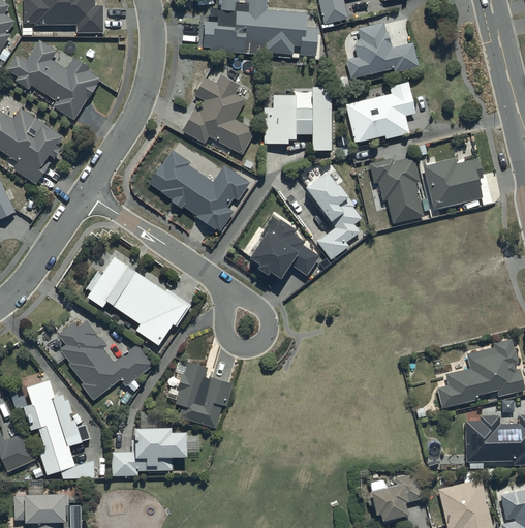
[(0,0),(0,52),(11,36),(7,33),(16,21),(4,13),(9,6),(1,0),(0,0)]
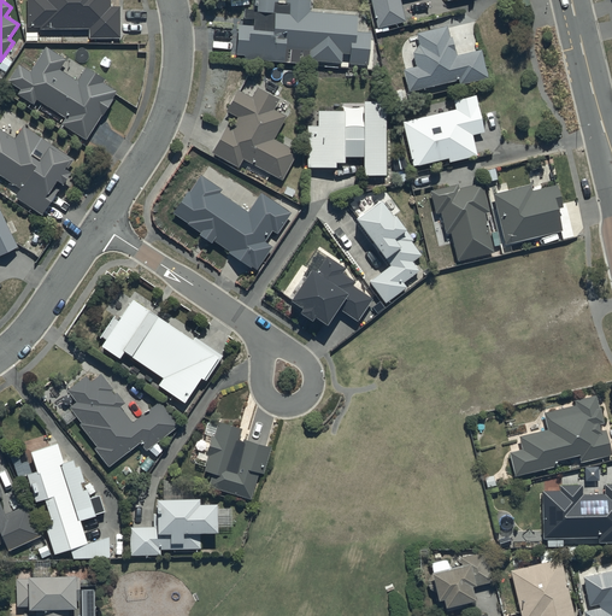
[(27,0),(28,27),(41,27),(41,29),(92,28),(92,39),(121,39),(121,7),(112,7),(112,0),(27,0)]
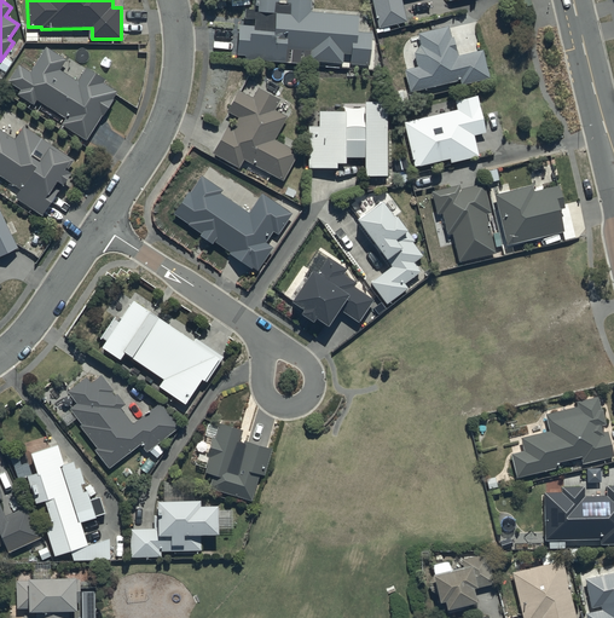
[(247,55),(247,59),(285,62),(287,50),(312,51),(312,62),(343,64),(345,55),(351,55),(349,65),(369,67),(371,33),(361,32),(361,17),(312,13),(312,0),(289,0),(289,4),(279,4),(279,0),(255,0),(255,10),(245,10),(244,26),(239,26),(237,55),(247,55)]
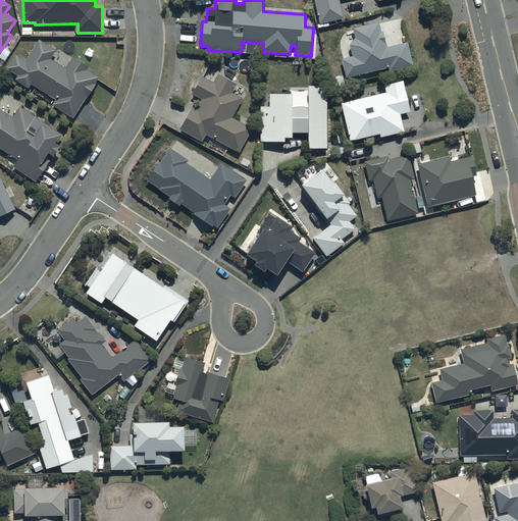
[(314,0),(320,23),(345,18),(340,0),(314,0)]
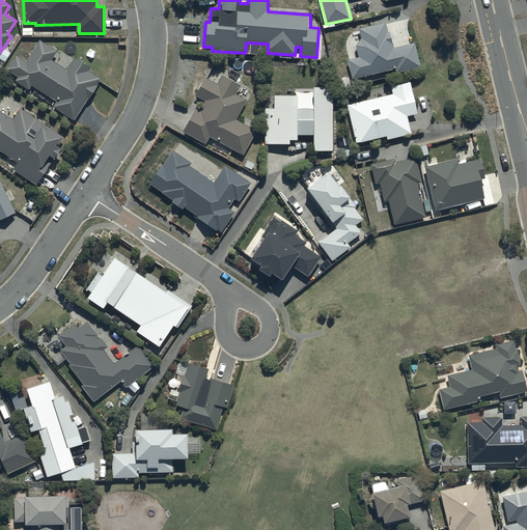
[(348,59),(352,79),(395,68),(396,74),(421,67),(415,44),(395,48),(392,31),(388,32),(386,22),(360,27),(362,38),(357,46),(360,57),(348,59)]
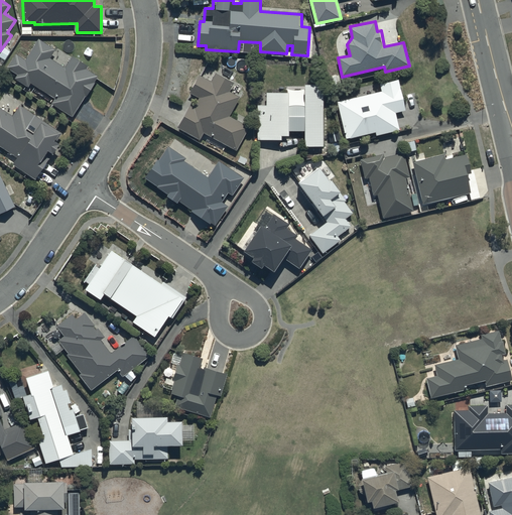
[(15,54),(7,68),(18,75),(15,80),(28,87),(30,83),(54,98),(50,104),(72,117),(85,96),(87,97),(99,77),(87,70),(89,67),(73,56),(67,68),(51,58),(55,50),(39,40),(27,61),(15,54)]
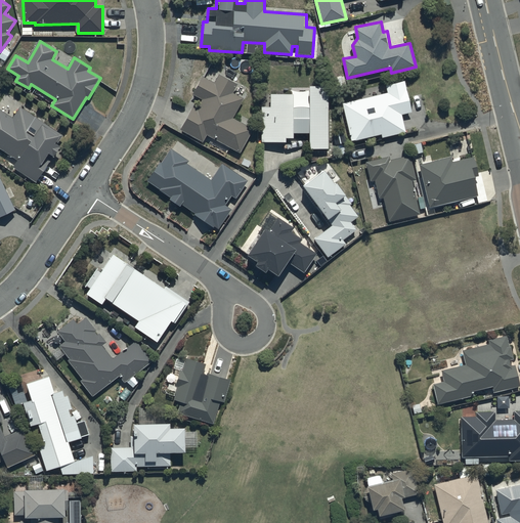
[(239,85),(218,74),(214,83),(202,77),(192,95),(204,101),(199,111),(191,107),(179,130),(203,142),(207,134),(242,154),(255,129),(234,119),(245,99),(233,93),(239,85)]
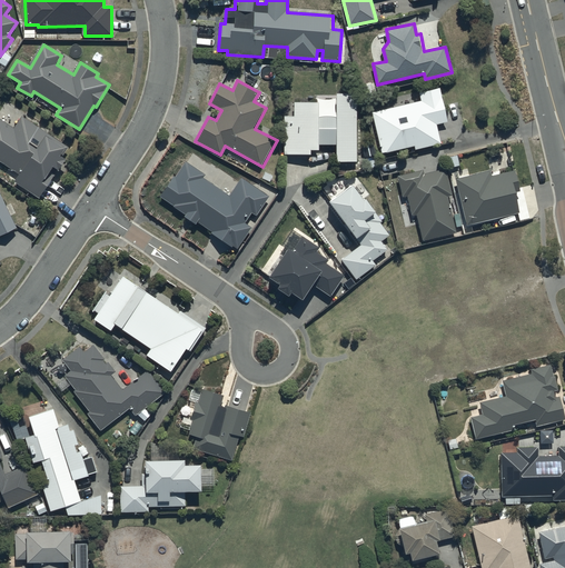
[(422,101),(373,113),(383,153),(415,147),(416,150),(442,143),(437,125),(448,122),(440,88),(420,93),(422,101)]
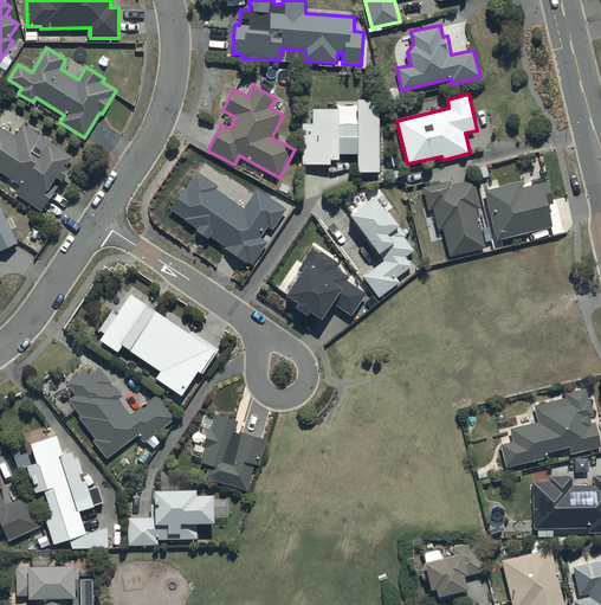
[(338,110),(311,110),(311,124),(302,124),(302,165),(330,165),(330,160),(337,160),(337,154),(356,155),(356,172),(381,173),(381,101),(357,101),(357,103),(338,103),(338,110)]
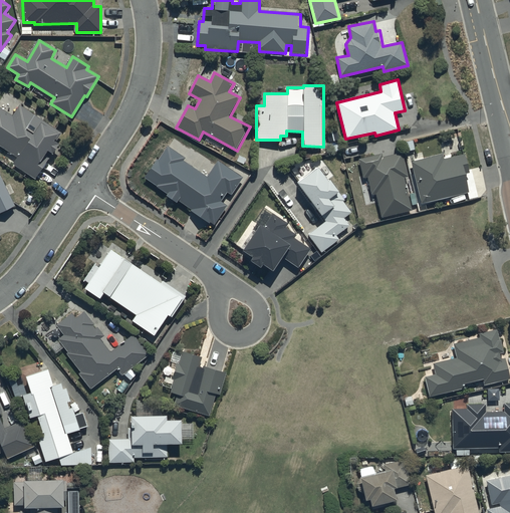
[(63,134),(20,105),(13,115),(0,106),(0,144),(18,157),(13,164),(36,179),(58,145),(56,144),(63,134)]
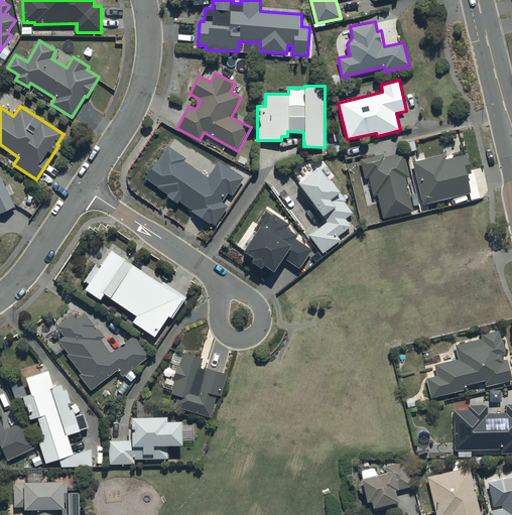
[(450,140),(453,154),(468,151),(465,137),(450,140)]
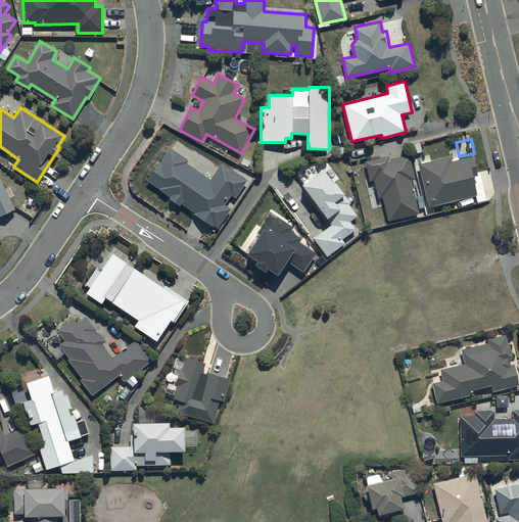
[(422,143),(412,146),(414,159),(418,158),(417,154),(424,152),(422,143)]
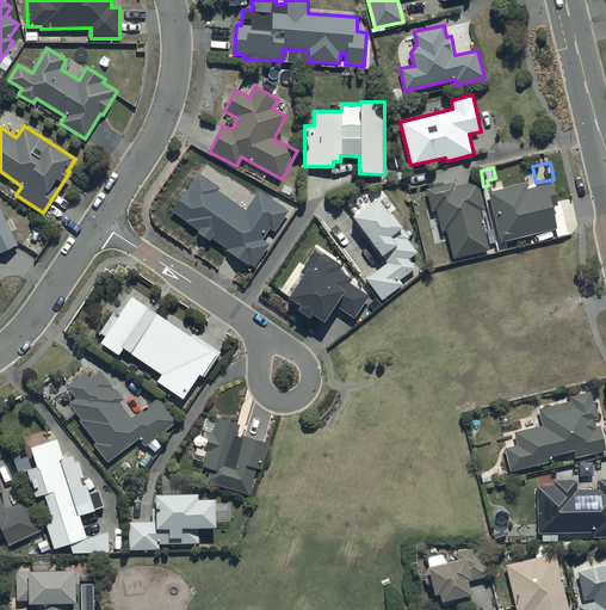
[(221,188),(199,173),(189,191),(186,189),(172,210),(186,220),(185,222),(198,230),(196,234),(209,242),(211,239),(227,248),(226,251),(246,264),(247,263),(255,269),(271,245),(264,240),(271,229),(274,232),(289,210),(259,191),(247,209),(218,191),(221,188)]
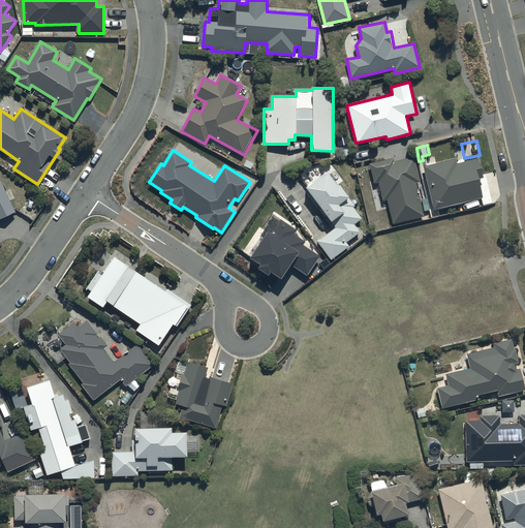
[(394,159),(370,164),(374,184),(378,183),(382,202),(387,200),(393,224),(424,218),(417,182),(420,181),(414,158),(395,162),(394,159)]
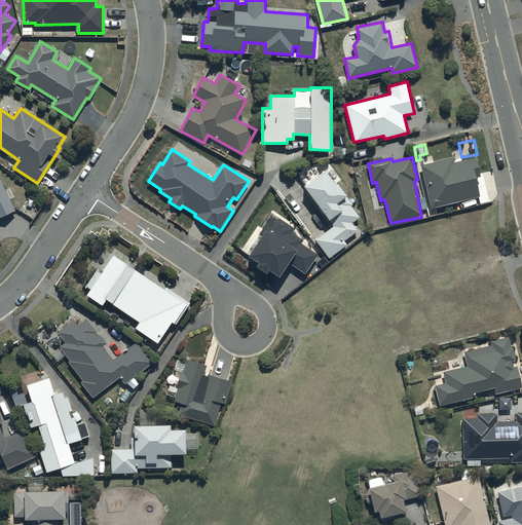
[(454,158),(422,165),(432,208),(481,195),(476,177),(481,176),(477,158),(456,163),(454,158)]
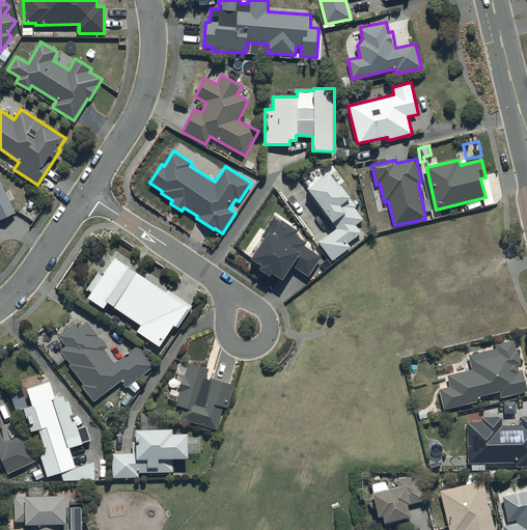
[(328,173),(304,190),(329,224),(332,222),(337,229),(320,242),(333,260),(351,248),(348,244),(363,233),(356,224),(363,220),(355,208),(357,206),(350,197),(347,199),(328,173)]
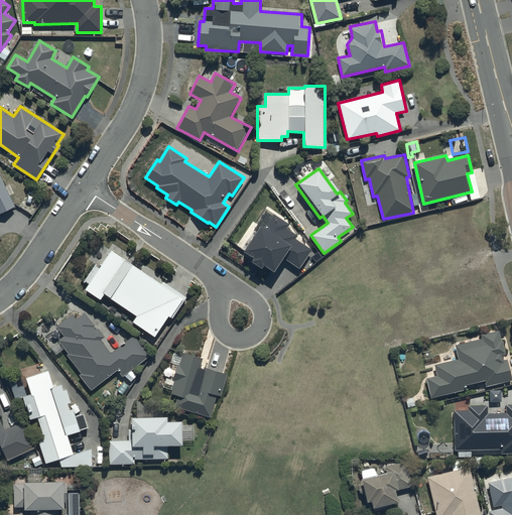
[(0,241),(5,239),(0,228),(0,212),(1,215),(19,206),(4,173),(0,175),(0,241)]
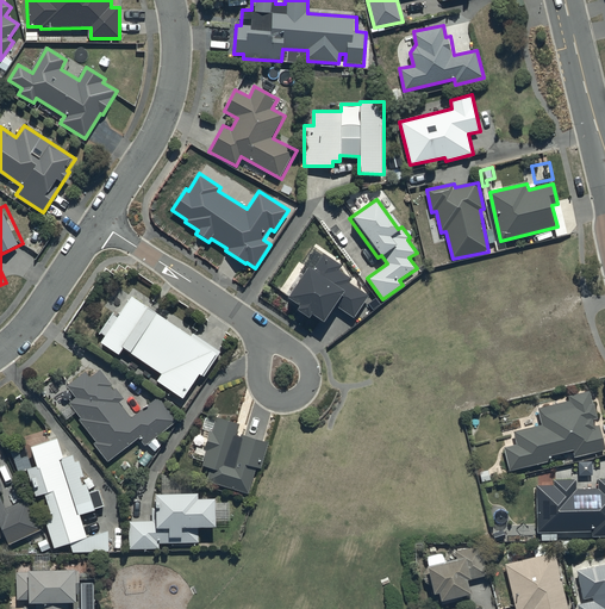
[(306,268),(284,298),(295,308),(293,311),(305,319),(307,317),(317,324),(332,303),(353,318),(368,297),(349,283),(351,279),(341,271),(343,267),(325,254),(312,273),(306,268)]
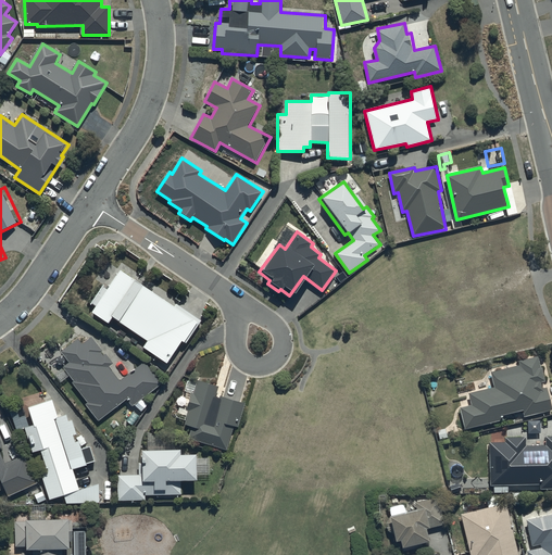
[(118,270),(107,290),(101,287),(91,303),(96,306),(91,313),(108,324),(112,318),(147,341),(142,348),(166,363),(180,342),(186,344),(199,324),(125,275),(118,270)]
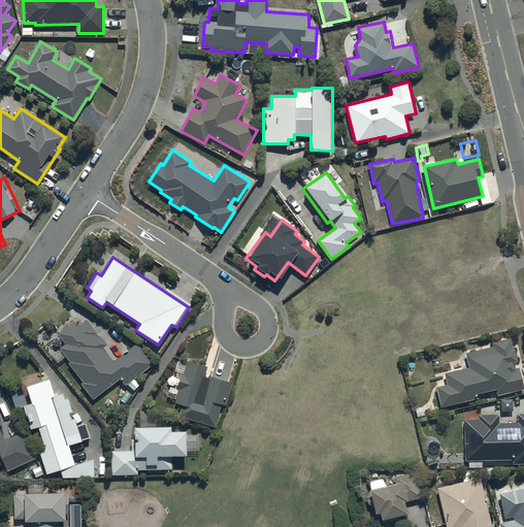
[(58,363),(66,357),(70,362),(68,363),(83,383),(80,384),(93,399),(121,379),(126,386),(154,365),(138,344),(113,362),(103,349),(107,347),(88,321),(78,327),(75,322),(59,334),(67,346),(52,356),(58,363)]
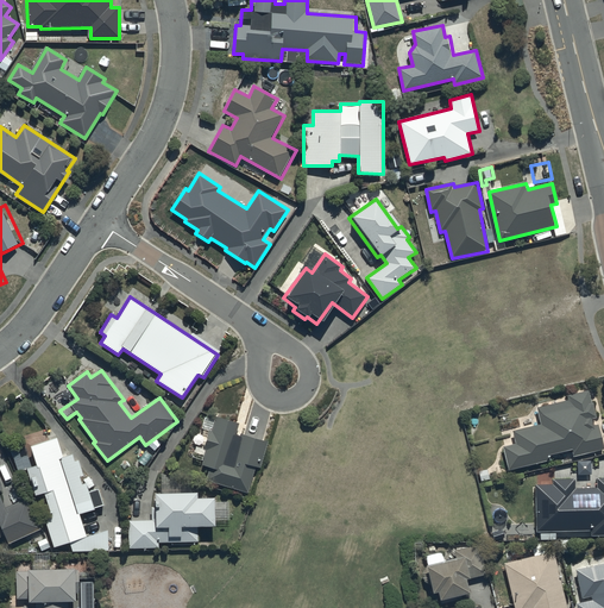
[(571,399),(538,406),(541,424),(514,430),(516,443),(505,445),(510,468),(549,459),(548,453),(572,449),(573,455),(603,449),(603,444),(598,424),(593,425),(592,418),(596,417),(590,390),(570,394),(571,399)]
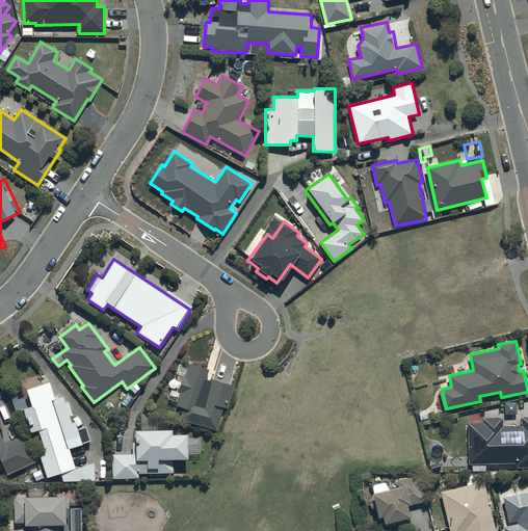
[(189,366),(179,363),(169,399),(178,401),(176,407),(183,408),(180,419),(219,429),(225,406),(229,407),(235,385),(211,378),(210,380),(207,379),(209,369),(189,364),(189,366)]
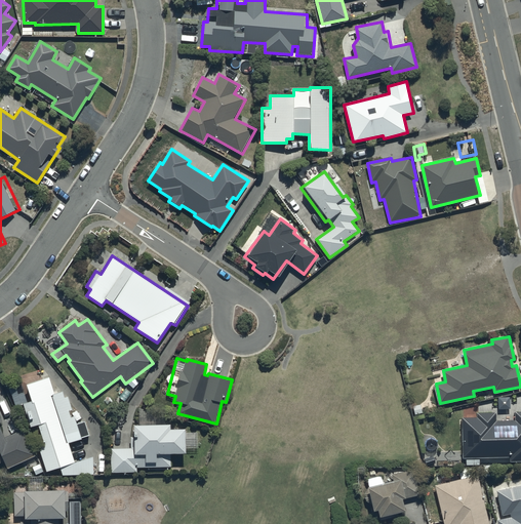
[(30,428),(37,425),(43,442),(38,444),(47,472),(76,461),(70,442),(90,435),(85,421),(77,425),(74,415),(71,416),(69,410),(73,409),(69,397),(65,398),(63,392),(54,395),(48,376),(26,385),(31,400),(22,404),(30,428)]
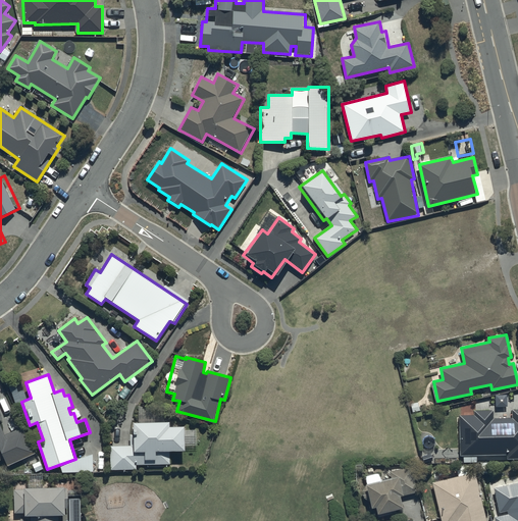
[(465,461),(478,461),(478,454),(508,454),(508,458),(517,458),(517,409),(513,409),(513,418),(494,418),(494,410),(475,410),(475,415),(461,415),(461,455),(465,455),(465,461)]
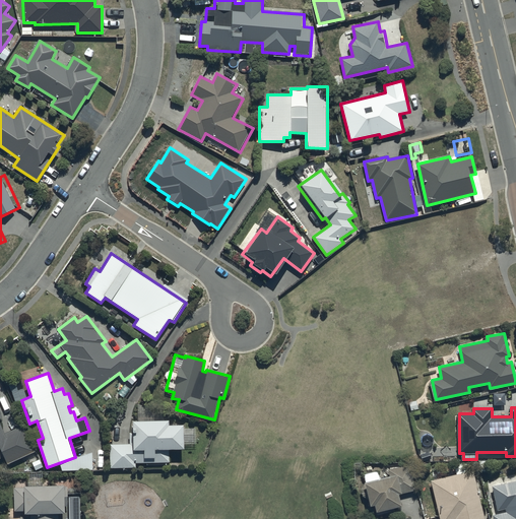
[(0,418),(4,416),(0,408),(0,457),(3,456),(7,464),(37,450),(22,424),(5,433),(0,423),(0,418)]
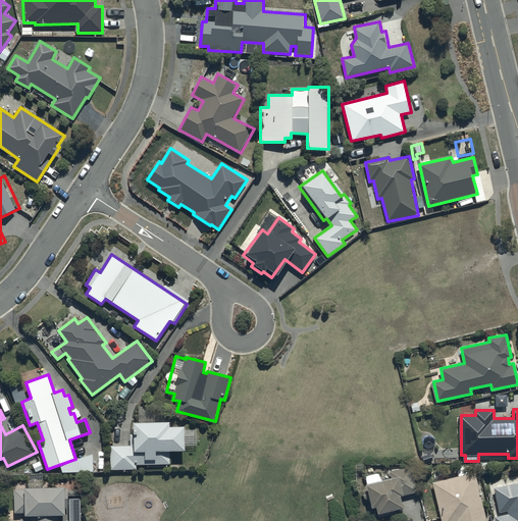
[(167,421),(130,423),(131,429),(128,429),(128,434),(130,434),(130,445),(110,446),(111,469),(137,468),(137,463),(170,462),(170,450),(182,450),(180,426),(167,427),(167,421)]
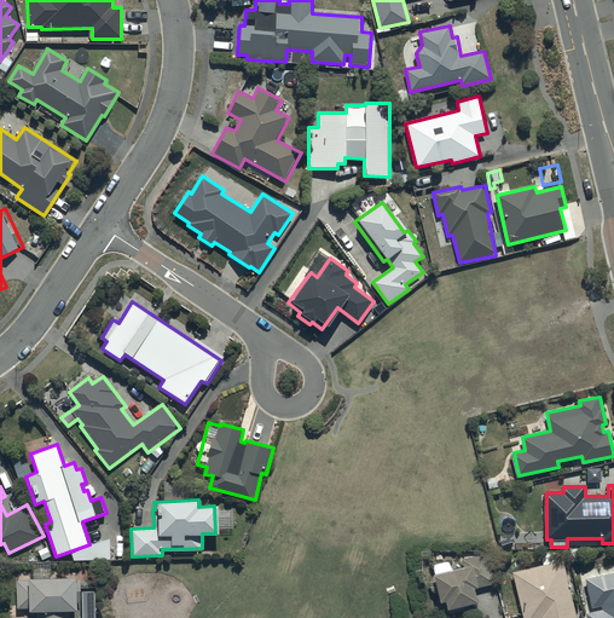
[(577,617),(561,548),(542,553),(544,565),(513,572),(523,617),(577,617)]
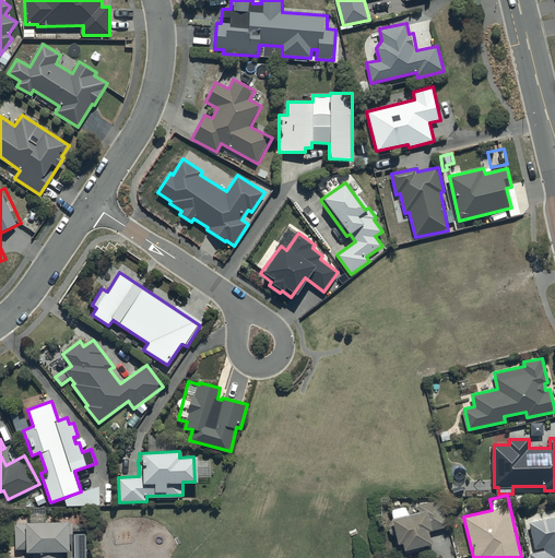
[(399,543),(401,550),(405,549),(406,553),(425,547),(424,545),(430,543),(427,532),(449,525),(441,498),(418,503),(421,512),(410,515),(408,506),(393,510),(396,518),(389,520),(396,544),(399,543)]
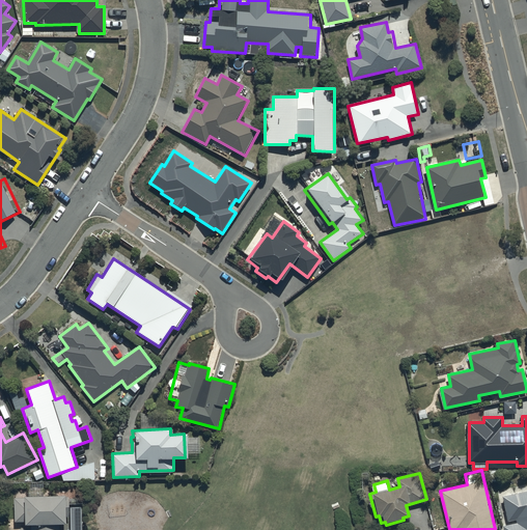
[(30,497),(14,497),(15,521),(22,521),(22,525),(31,524),(31,529),(59,529),(59,524),(62,524),(62,517),(68,517),(67,495),(45,496),(45,482),(29,483),(30,497)]
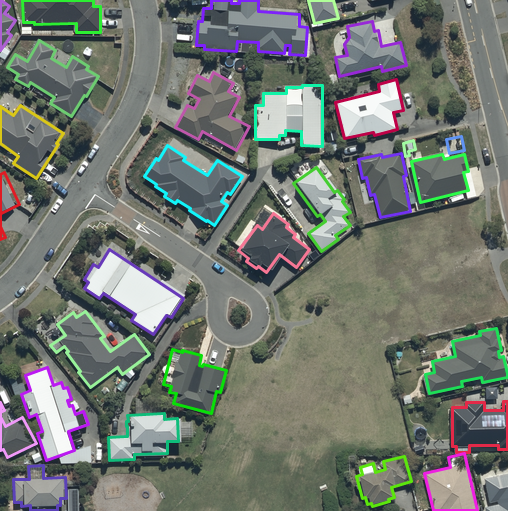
[(507,473),(485,479),(490,501),(498,500),(499,504),(485,507),(485,510),(507,510),(507,473)]
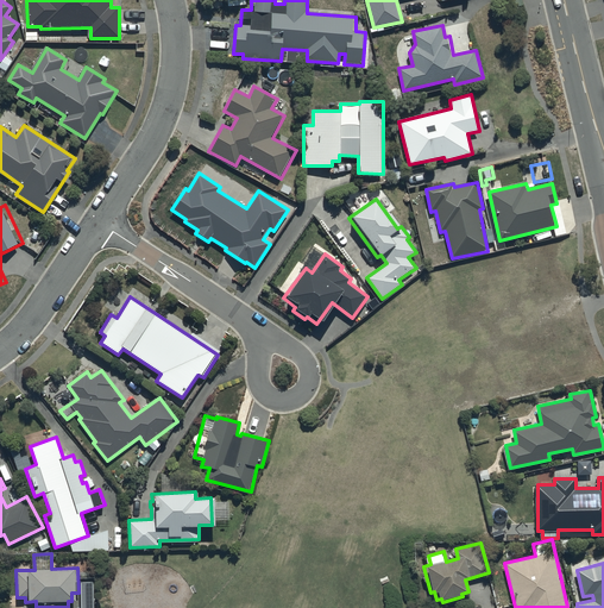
All buildings are outlined.
